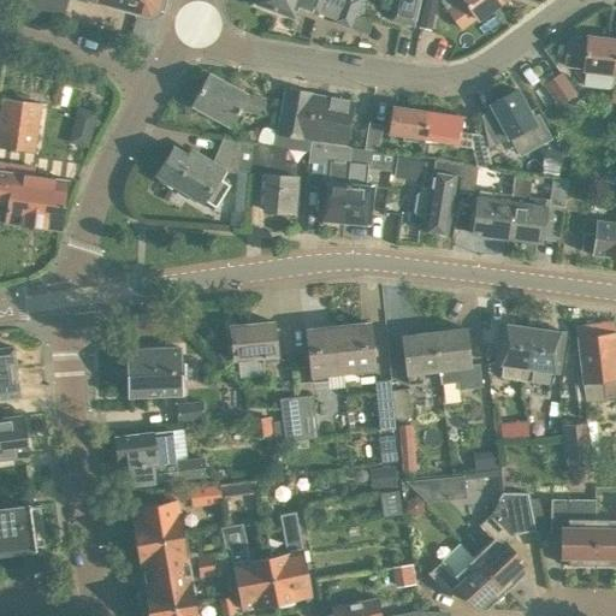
[(158,12),(160,0),(0,0),(63,18),(67,0),(82,0),(88,1),(88,0),(89,0),(149,17),(158,12)]
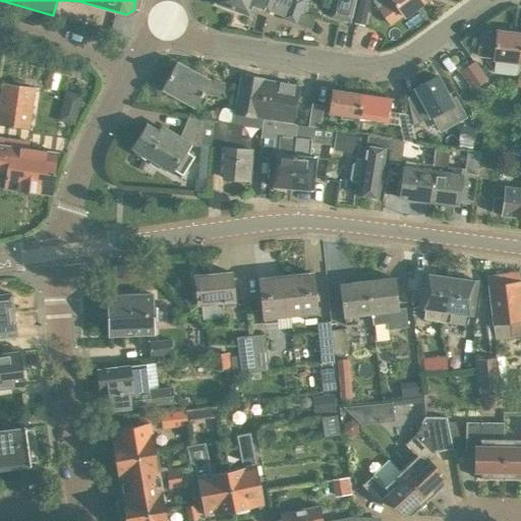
[(300,12),(266,0),(218,0),(217,4),(247,15),(251,6),(268,12),(269,11),(282,16),(281,19),(309,31),(314,17),(300,12)]
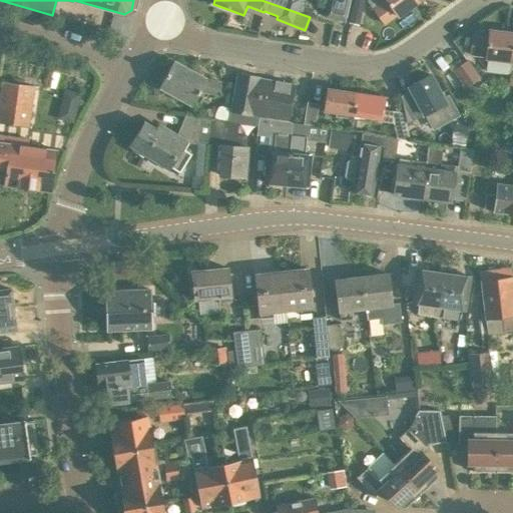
[(262,0),(296,12),(300,0),(262,0)]
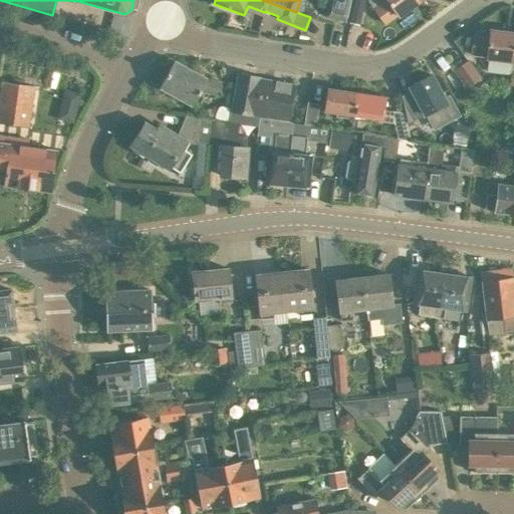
[(329,0),(325,17),(345,21),(349,0),(329,0)]
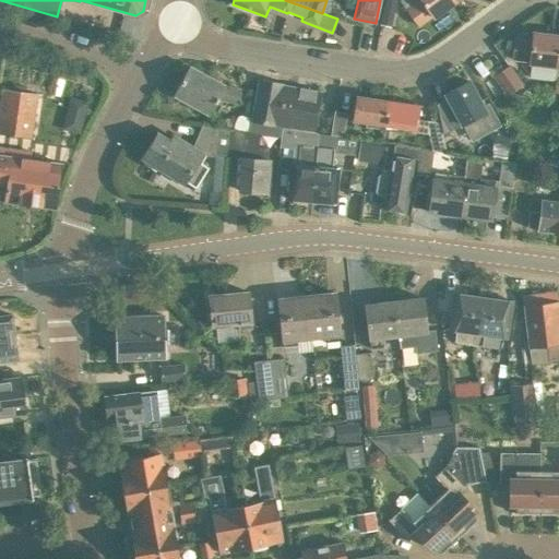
[(454,2),(452,0),(420,0),(421,1),(407,11),(418,25),(431,15),(433,18),(454,2)]
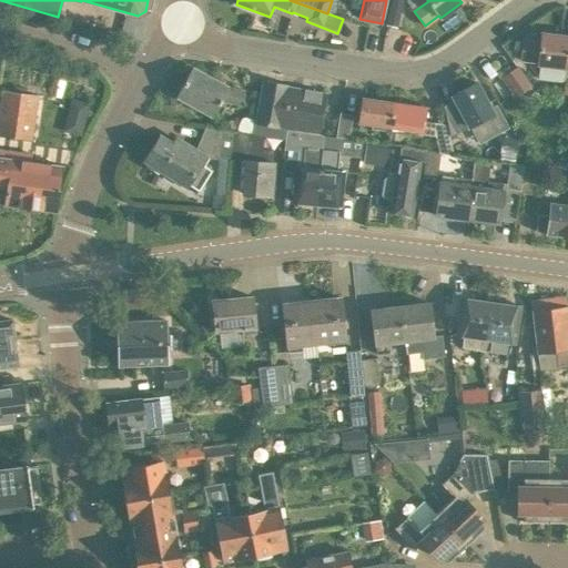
[(401,8),(392,6),(387,24),(396,27),(401,8)]
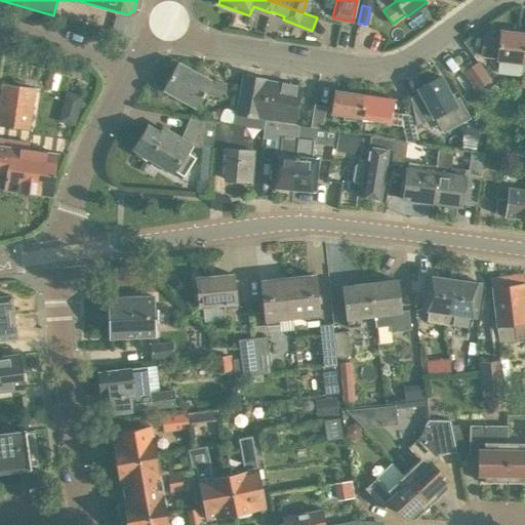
[(496,59),(522,63),(524,41),(524,33),(500,31),(499,40),(483,38),(481,55),(497,57),(496,59)]
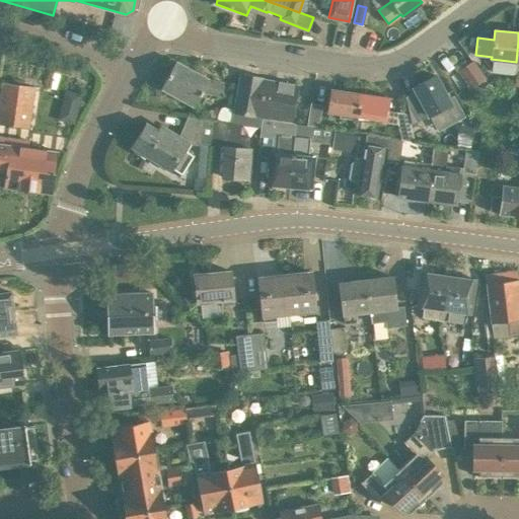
[(208,81),(209,80),(175,62),(160,88),(195,106),(202,93),(221,96),(223,84),(208,81)]
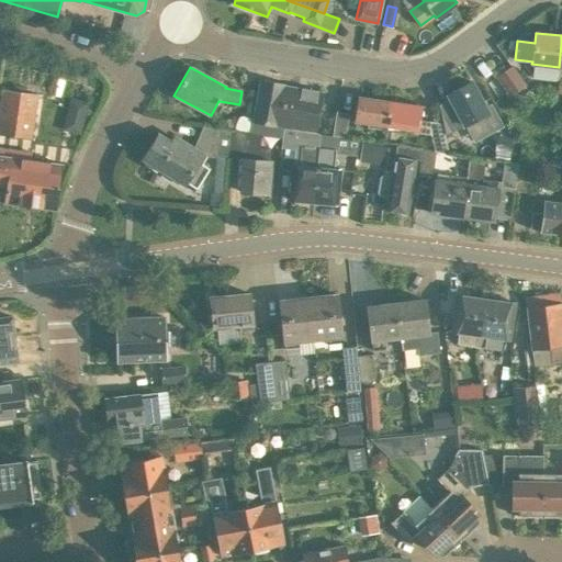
[(496,78),(509,96),(525,85),(513,67),(496,78)]
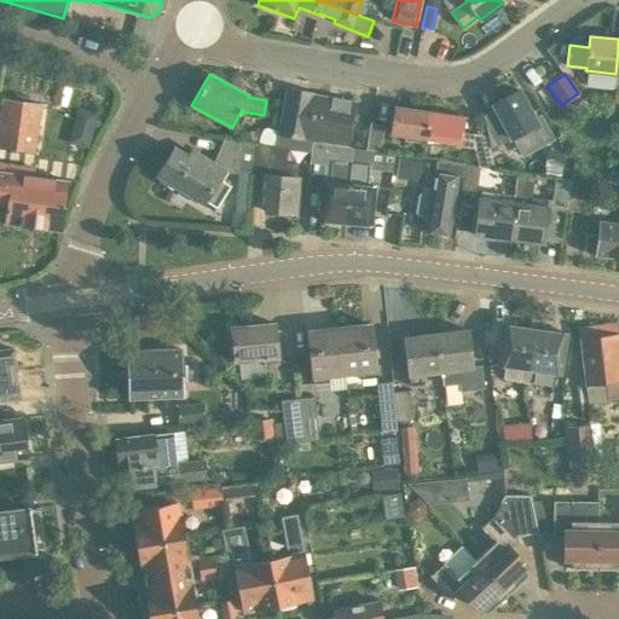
[(310,152),(312,143),(348,148),(357,103),(313,94),(313,93),(287,87),(276,148),(310,152)]
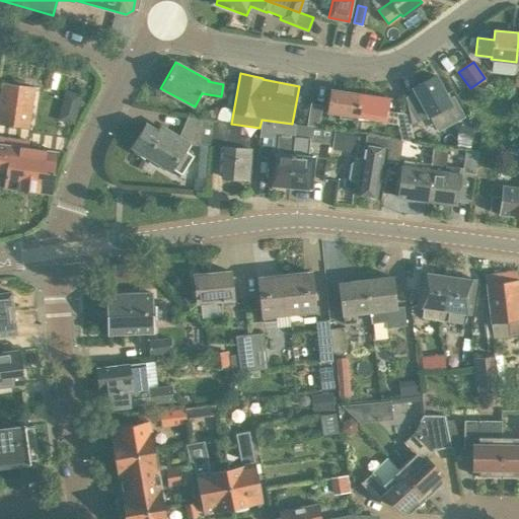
[(440,110),(446,122),(455,117),(448,104),(450,104),(435,77),(414,89),(429,117),(440,110)]
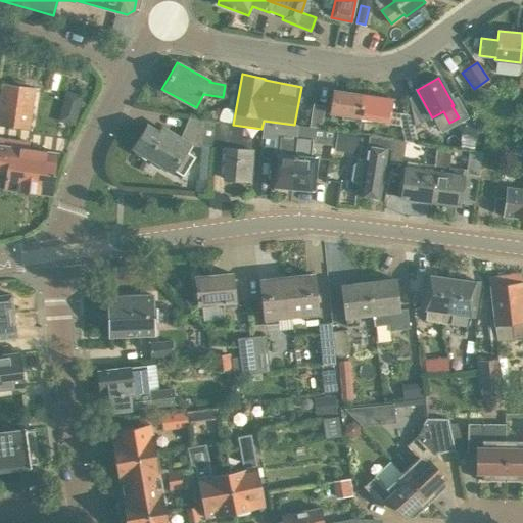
[(0,96),(0,124),(29,128),(34,89),(2,85),(0,96)]
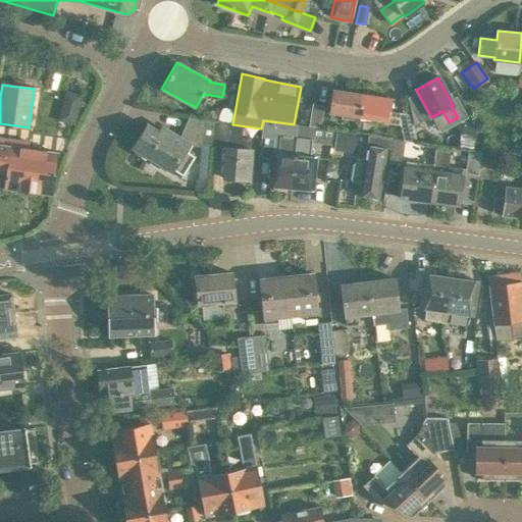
[(358,119),(361,96),(331,92),(328,114),(358,119)]
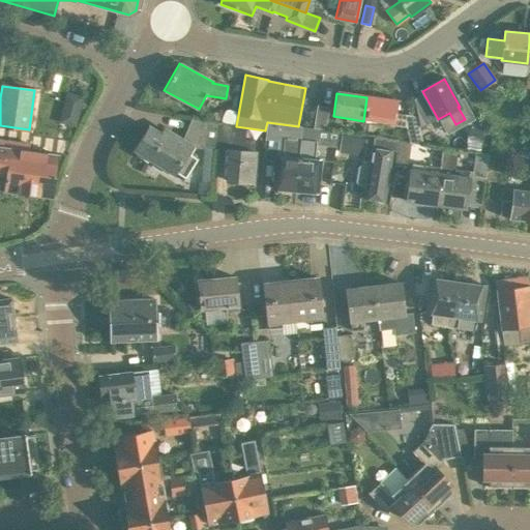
[(366,97),(363,121),(391,125),(391,126),(405,128),(407,145),(410,146),(421,147),(415,119),(395,116),(398,102),(366,97)]
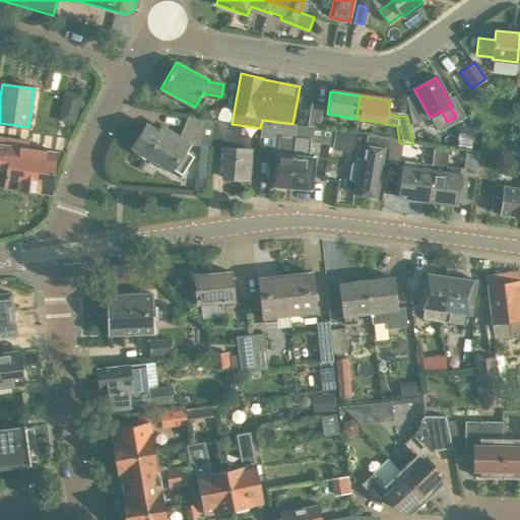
[(307,126),(319,128),(323,106),(311,104),(307,126)]
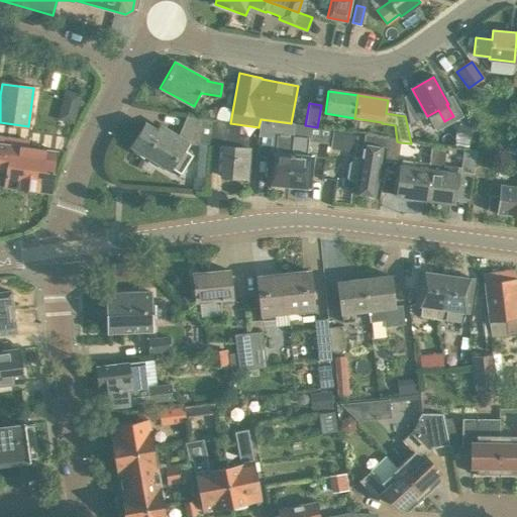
[(185,144),(212,146),(215,120),(188,115),(178,137),(160,126),(157,131),(145,125),(132,146),(169,170),(171,168),(181,174),(192,156),(182,149),(185,144)]
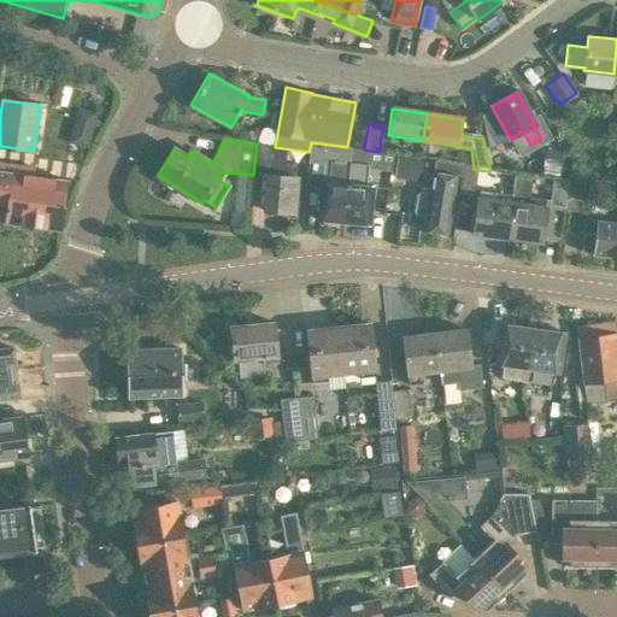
[(318,221),(342,223),(348,163),(350,164),(351,147),(347,147),(311,142),(309,152),(309,159),(329,162),(327,183),(322,183),(318,221)]
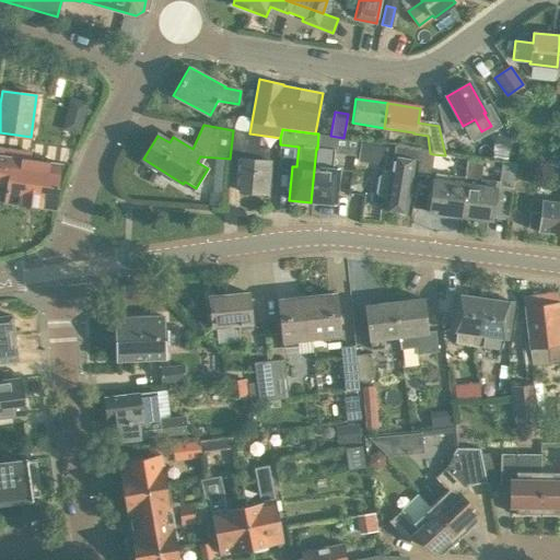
[(230,159),(243,160),(246,132),(233,130),(230,159)]
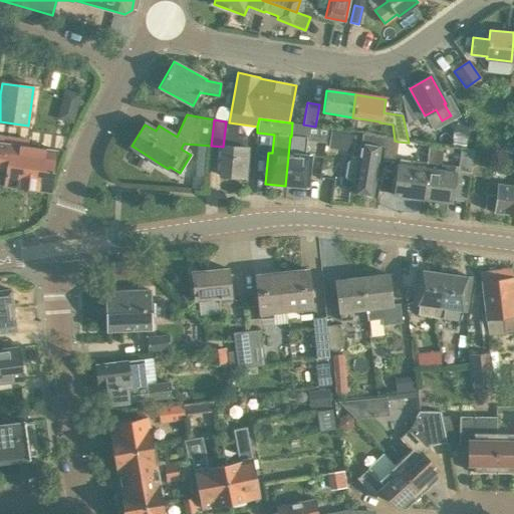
[(355,135),(331,131),(328,149),(337,150),(352,153),(355,135)]
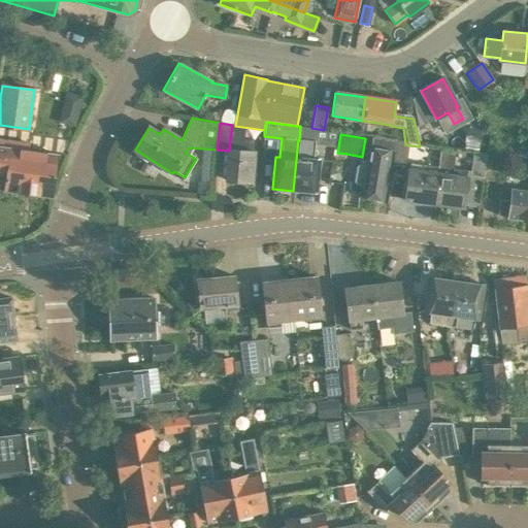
[(479,136),(464,134),(462,149),(476,151),(479,136)]
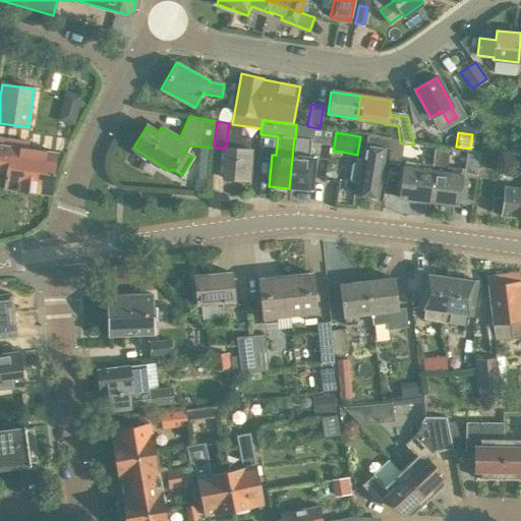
[(0,170),(6,171),(4,188),(51,194),(57,153),(34,150),(36,139),(0,134),(0,170)]
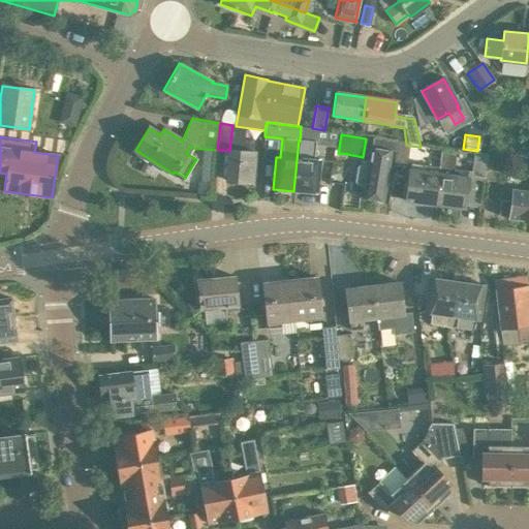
[(365,187),(363,197),(383,200),(391,151),(395,151),(396,144),(396,142),(372,138),(368,166),(361,165),(358,167),(354,182),(358,185),(365,187)]
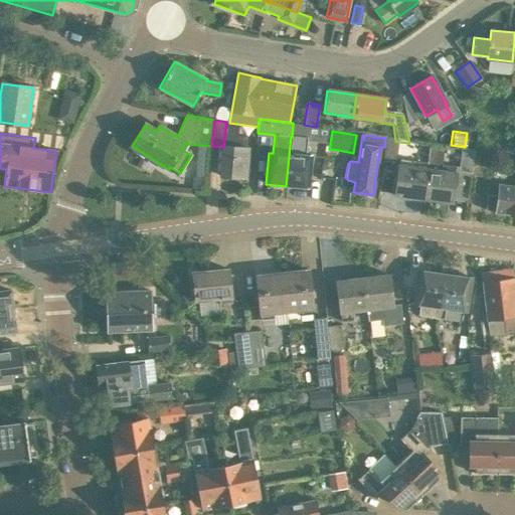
[(291,136),(286,186),(309,189),(312,157),(306,156),(307,138),(292,137),(291,136)]
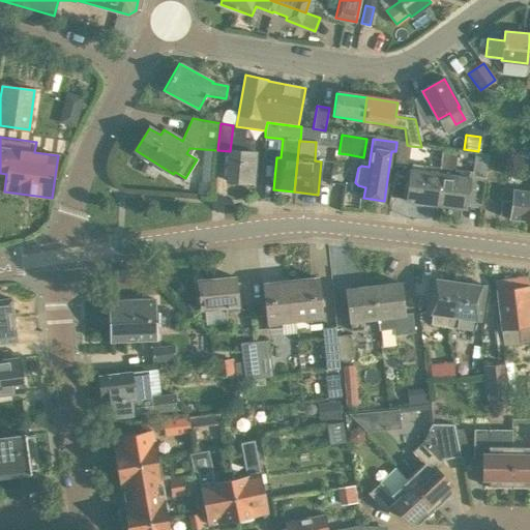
[(230,151),(228,181),(253,183),(256,153),(254,152),(255,142),(241,141),(240,151),(230,151)]
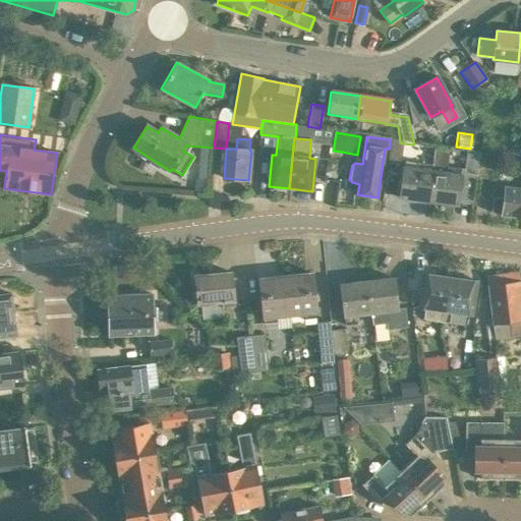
[(389,149),(387,166),(399,168),(403,143),(400,142),(390,141),(389,149)]
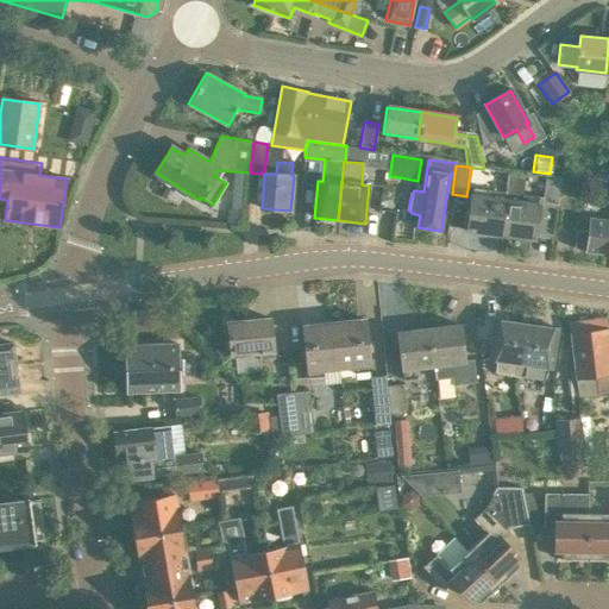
[(542,202),(557,205),(562,179),(562,177),(546,175),(542,202)]
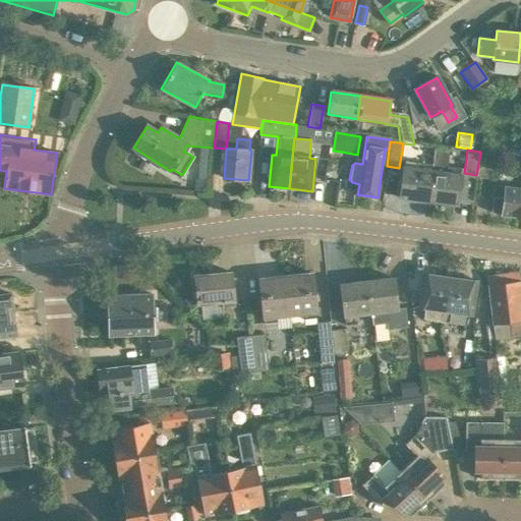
[(480,153),(476,175),(476,177),(488,179),(493,155),(480,153)]
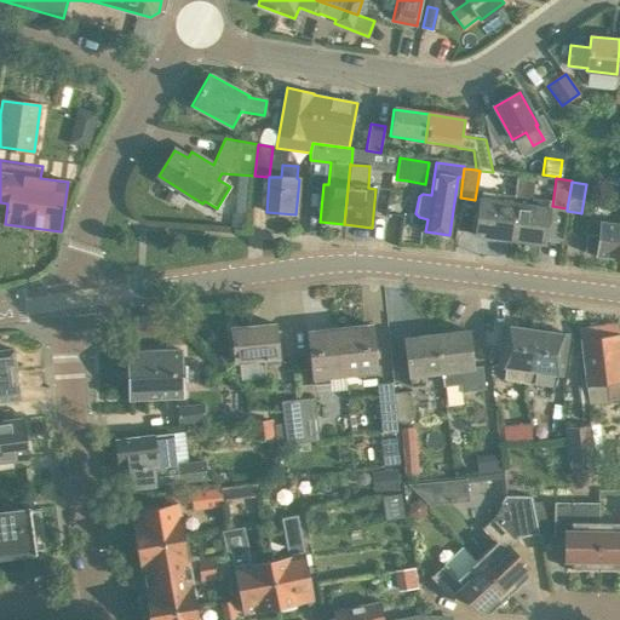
[(498,195),(481,193),(476,237),(511,241),(515,204),(497,201),(498,195)]
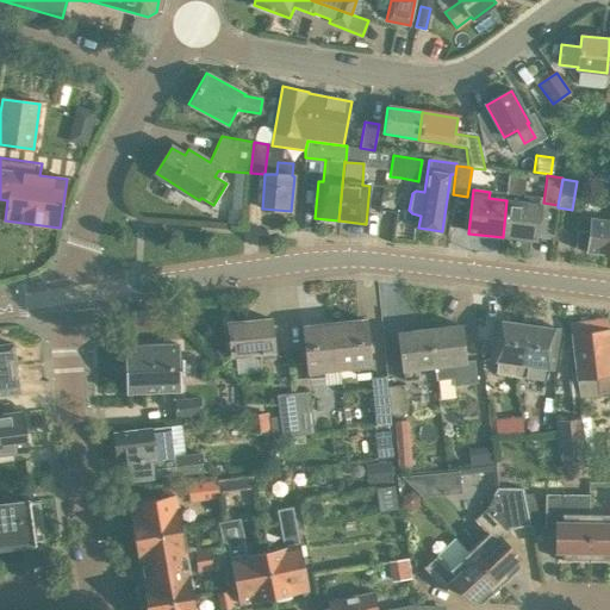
[(536,241),(542,198),(526,197),(524,203),(506,200),(503,237),(536,241)]
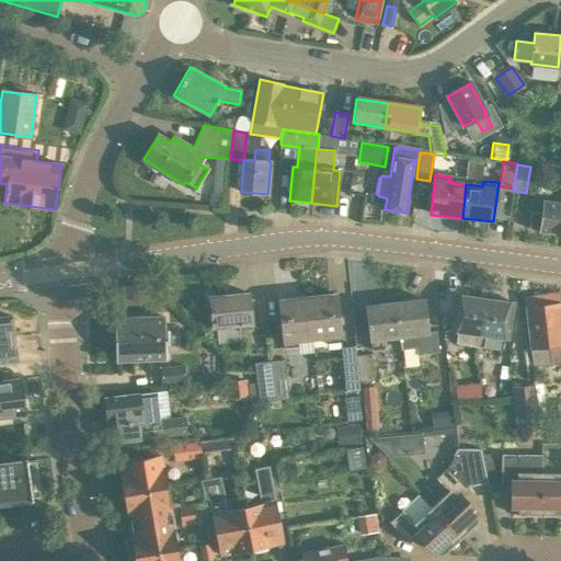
[(539,231),(556,233),(560,235),(560,196),(560,203),(544,201),(541,214),(531,213),(529,229),(540,230),(539,231)]
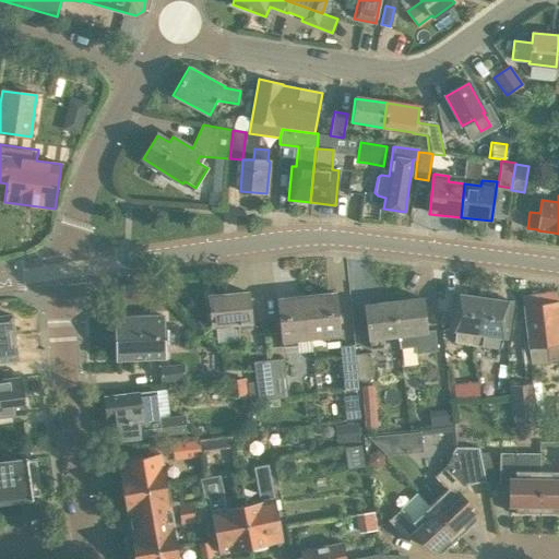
[(222,295),(209,296),(211,324),(238,321),(239,328),(251,326),(248,292),(236,293),(233,292),(222,293),(222,295)]
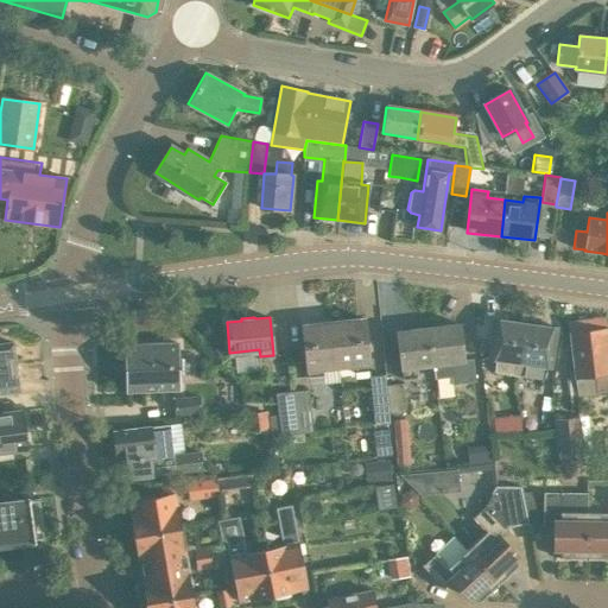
[(363,317),(333,321),(339,367),(354,366),(355,371),(368,368),(363,317)]
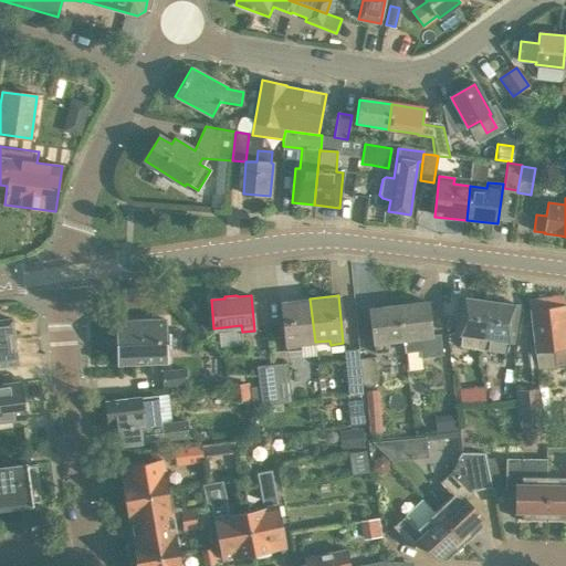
[(478,337),(483,338),(489,302),(475,300),(473,296),(468,296),(464,299),(460,297),(456,334),(462,335),(460,346),(477,349),(478,337)]
